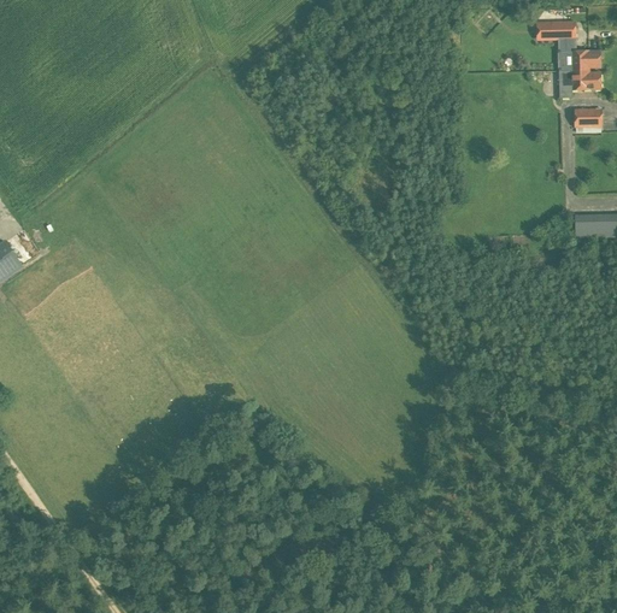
[(558,69),(570,68),(589,68),(589,65),(600,65),(600,48),(588,48),(576,48),(575,19),(536,19),(538,37),(558,37),(558,51),(558,69)]
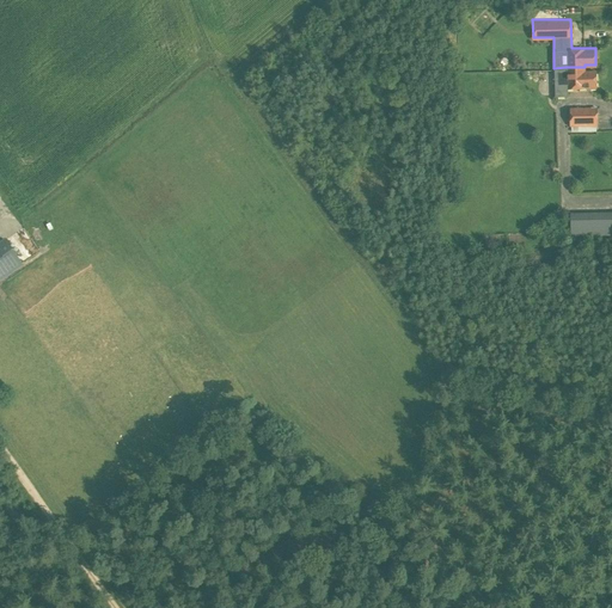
[(565,67),(554,68),(555,96),(568,94),(568,87),(597,86),(595,69),(585,69),(585,67),(565,67)]
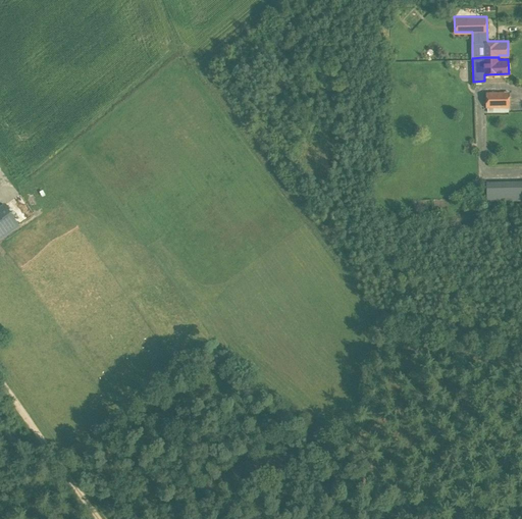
[(486,105),(509,105),(509,90),(485,90),(486,105)]
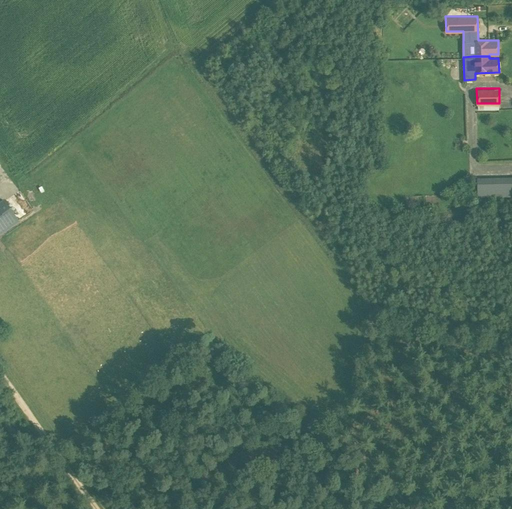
[(511,176),(477,176),(477,194),(511,194),(511,176)]
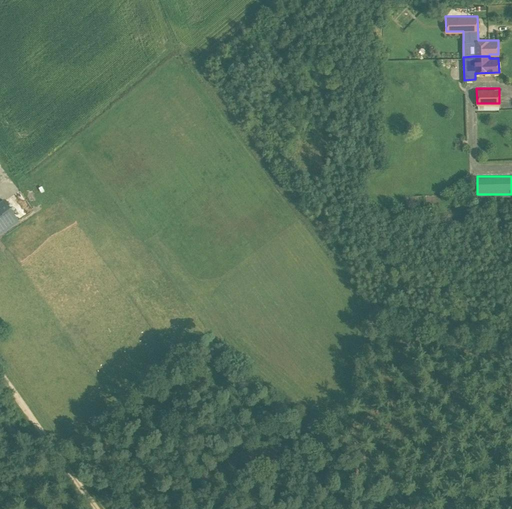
[(0,234),(20,221),(5,199),(0,202),(0,234)]
